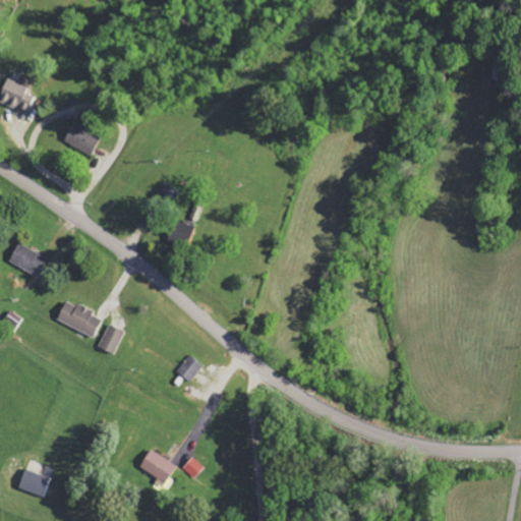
[(35,96),(26,94),(30,85),(7,78),(0,100),(0,102),(30,112),(35,96)]
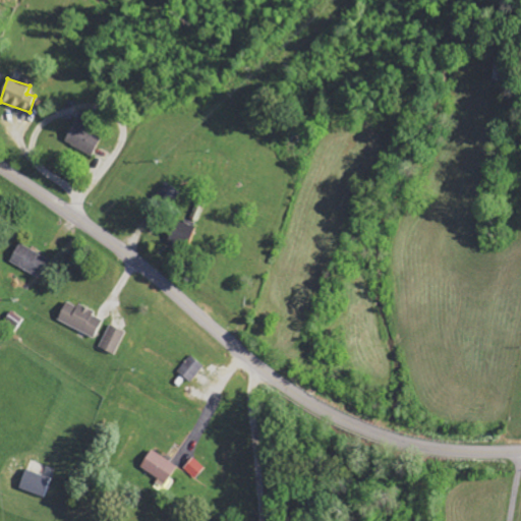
[(94,155),(102,134),(73,122),(65,142),(94,155)]
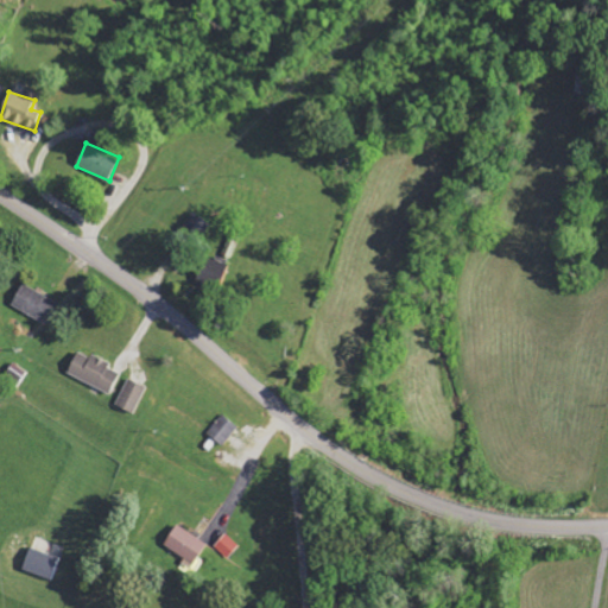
[(201,239),(210,225),(195,213),(184,227),(201,239)]
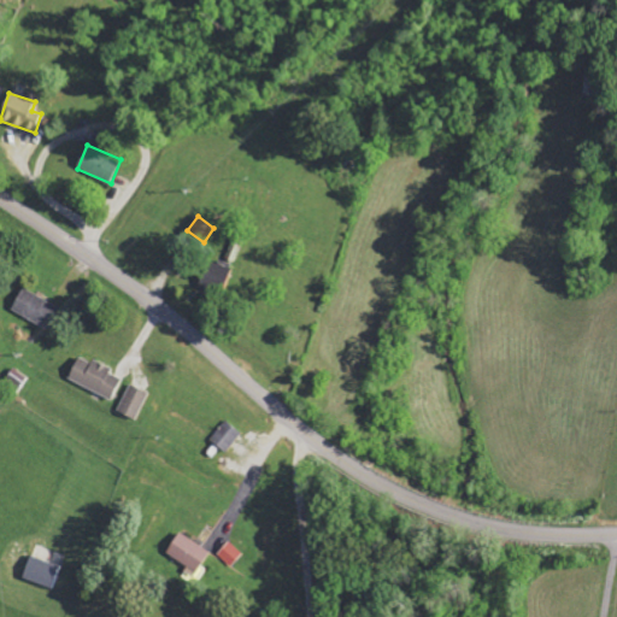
[(205,258),(199,288),(225,293),(231,264),(205,258)]
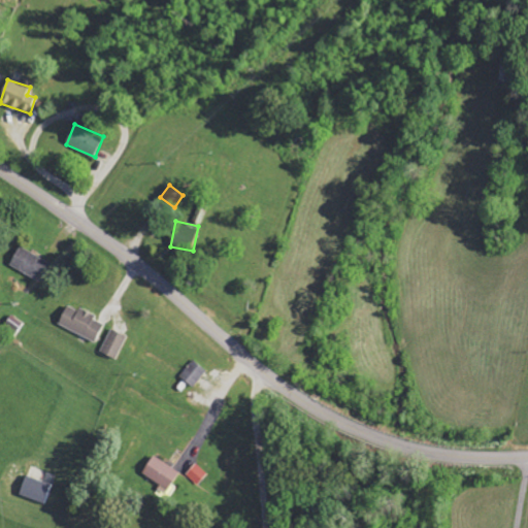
[(10,265),(40,282),(51,263),(22,246),(10,265)]
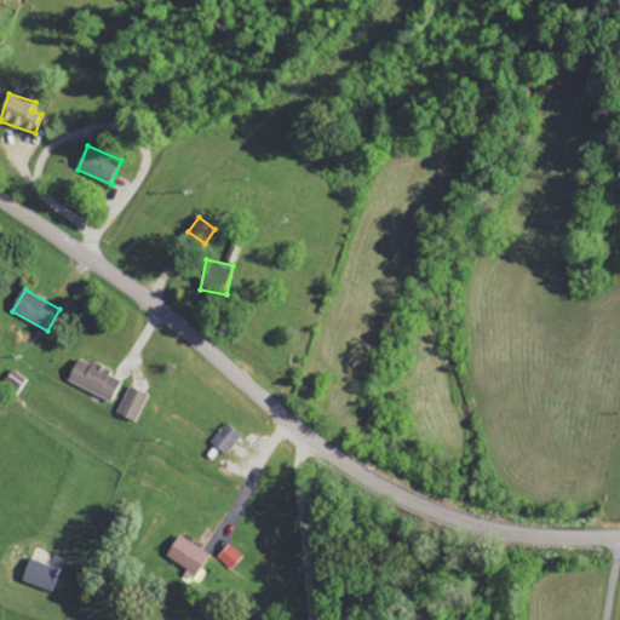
[(69,379),(112,403),(125,379),(93,362),(92,365),(80,359),(69,379)]
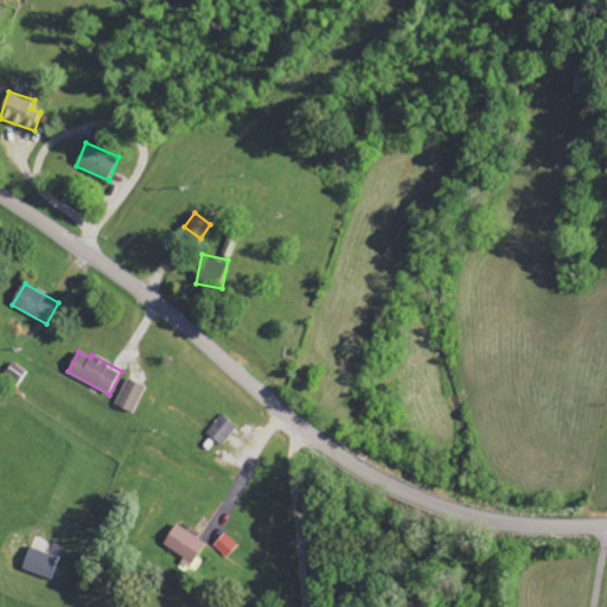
[(134,414),(147,388),(129,378),(116,404),(134,414)]
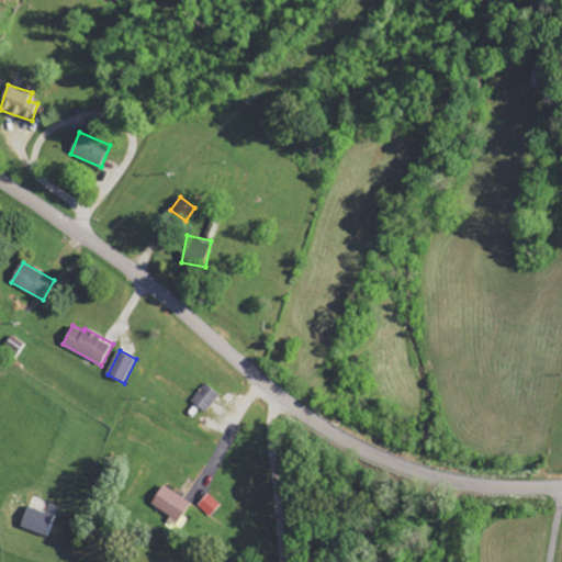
[(221,393),(204,383),(193,403),(209,412),(221,393)]
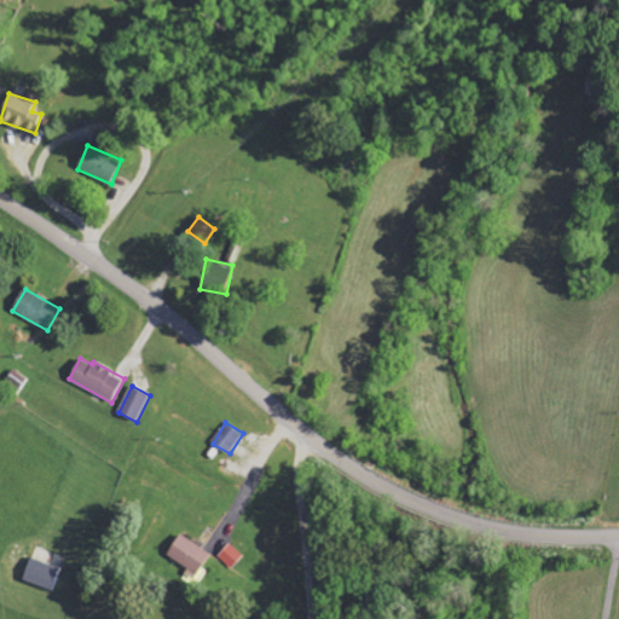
[(167,554),(197,576),(212,554),(181,534),(167,554)]
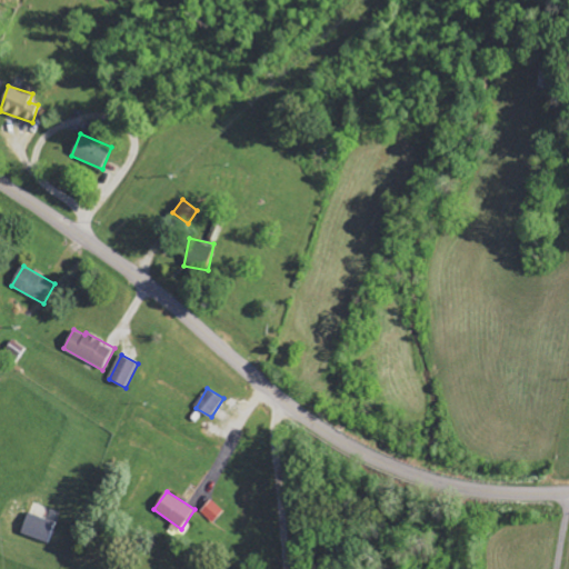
[(215,523),(225,511),(211,500),(200,511),(215,523)]
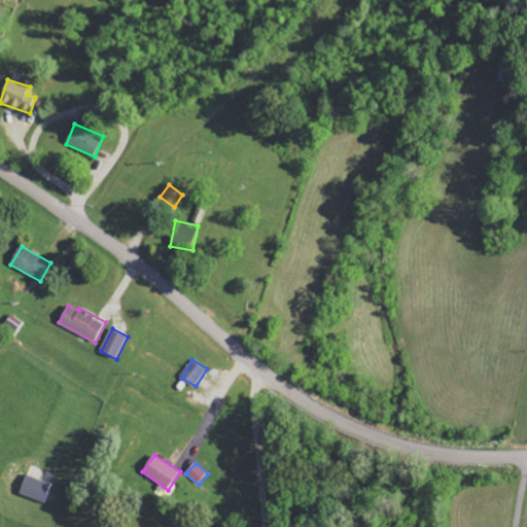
[(53,483),(27,475),(21,494),(46,502),(53,483)]
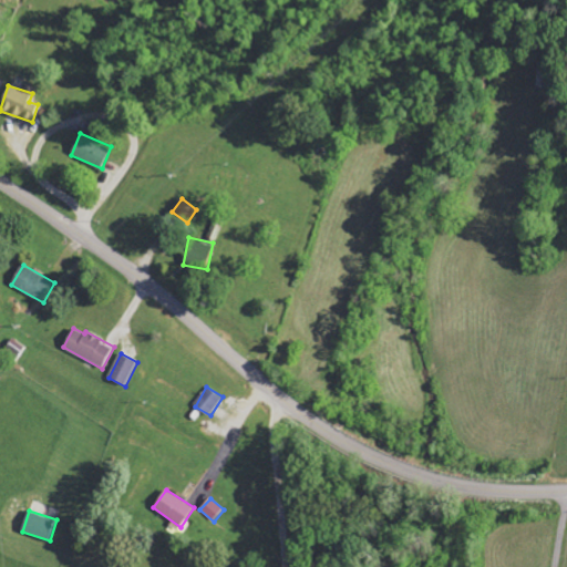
All buildings are outlined.
